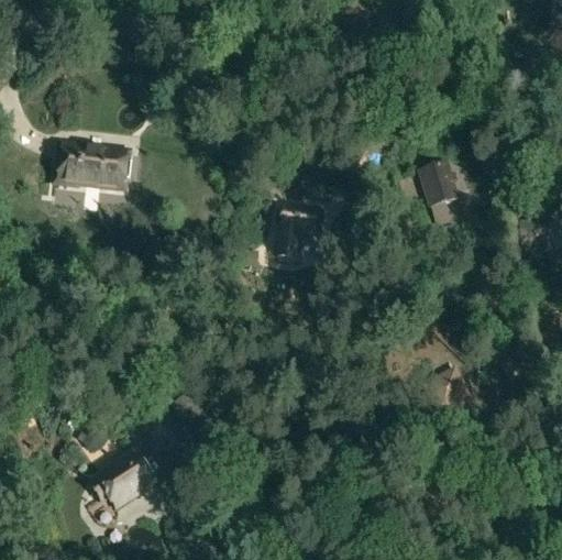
[(128,154),(106,152),(106,158),(84,156),(84,150),(66,147),(64,160),(61,160),(58,185),(124,191),(128,154)]
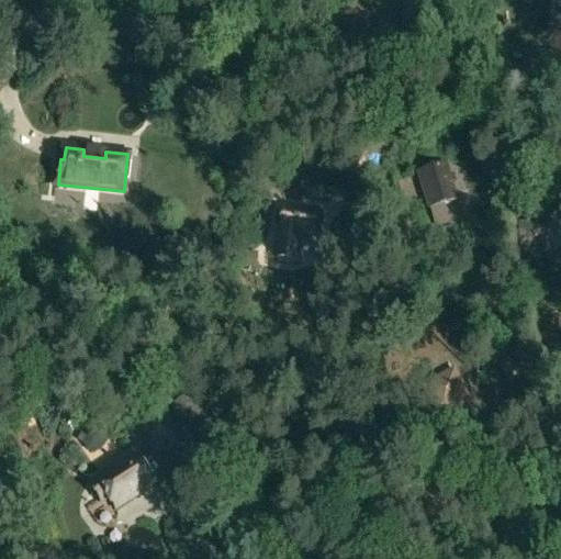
[(419,171),(432,208),(458,199),(447,164),(419,171)]
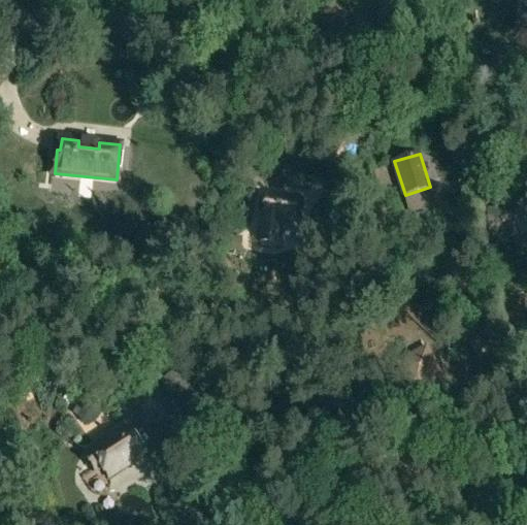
[(293,221),(295,199),(265,196),(260,240),(280,242),(282,220),(293,221)]
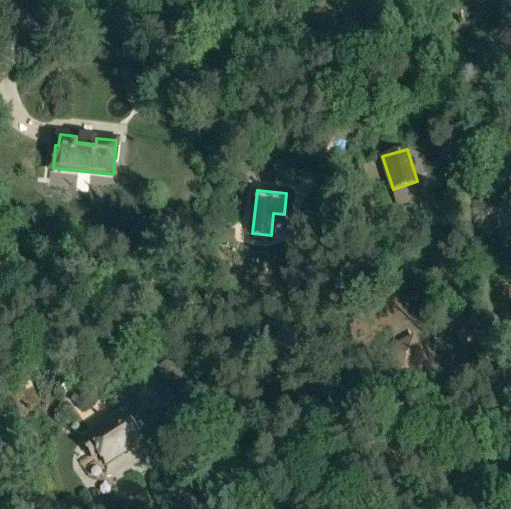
[(487,225),(500,225),(499,199),(473,200),(475,239),(488,238),(487,225)]
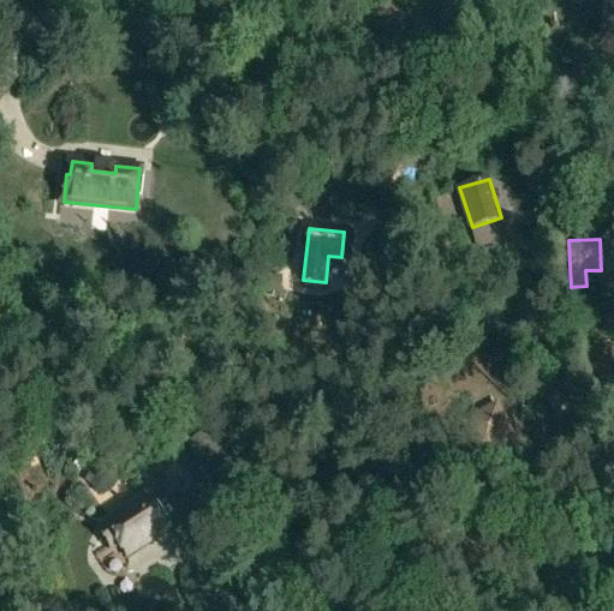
[(281,289),(282,274),(264,273),(263,288),(281,289)]
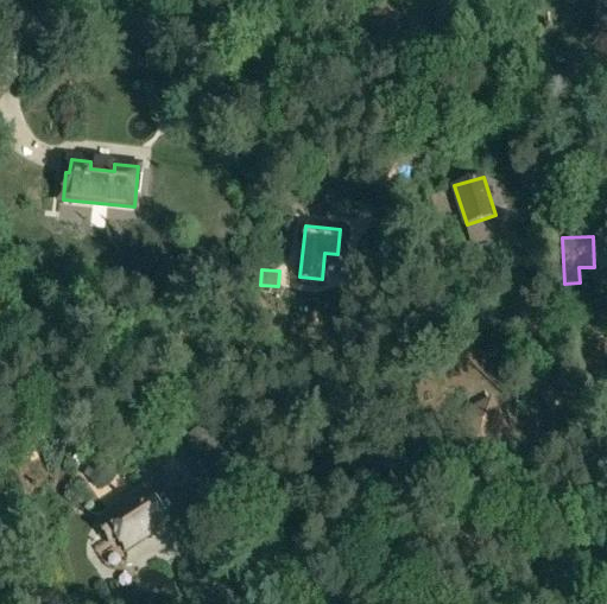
[(586,369),(606,366),(606,337),(604,338),(604,337),(583,338),(586,369)]
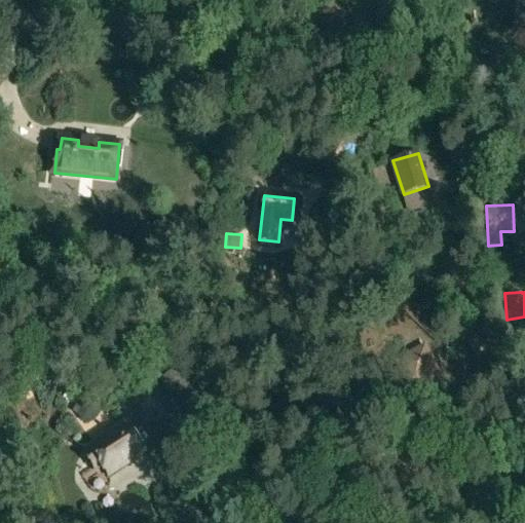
[(400,357),(412,384),(438,372),(425,344),(400,357)]
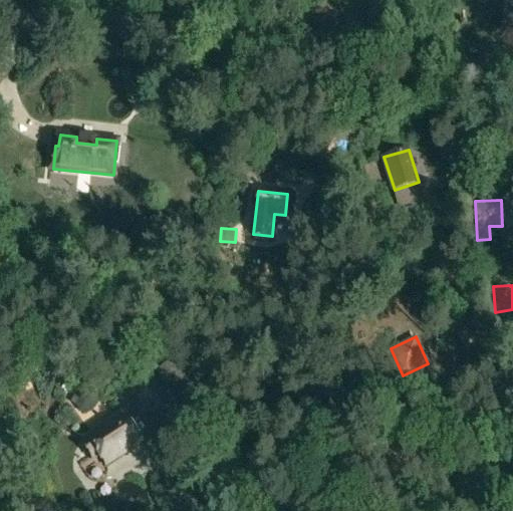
[(157,370),(179,401),(183,399),(187,404),(200,394),(196,389),(197,388),(187,374),(193,370),(180,353),(157,370)]
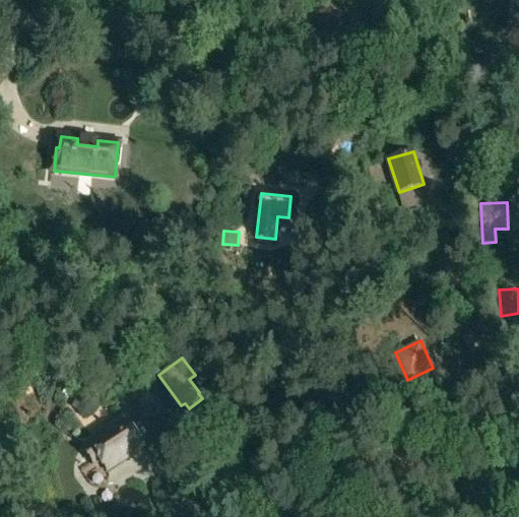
[(57,417),(51,382),(28,386),(36,422),(57,417)]
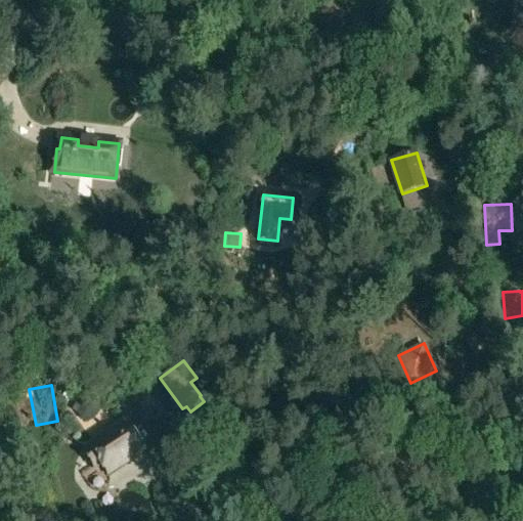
[(102,462),(109,472),(145,451),(131,428),(87,452),(95,467),(102,462)]
